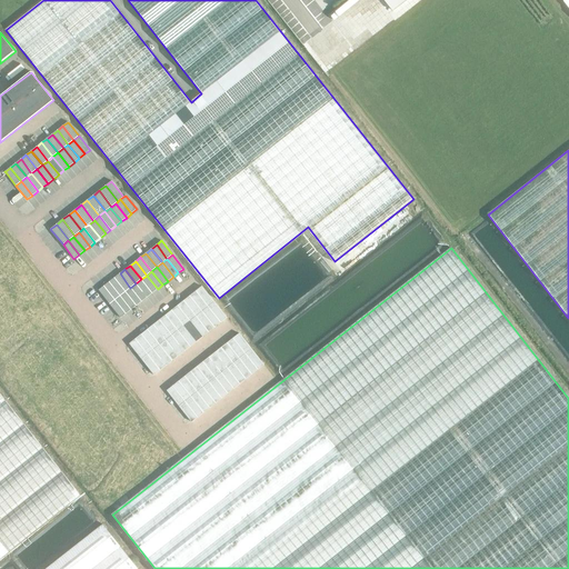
[(130,288),(120,273),(115,278),(126,291),(130,288)]
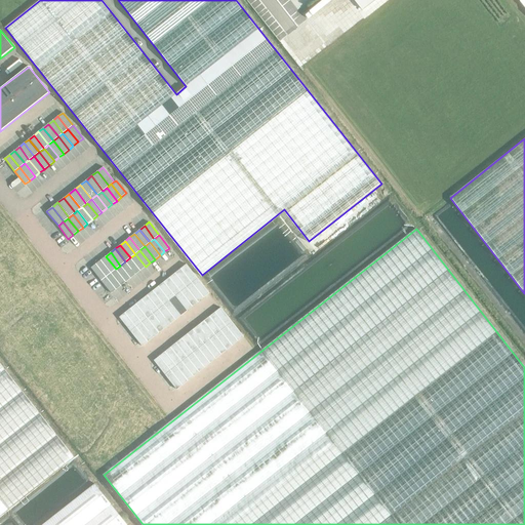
[(146,267),(135,254),(130,257),(140,271),(146,267)]
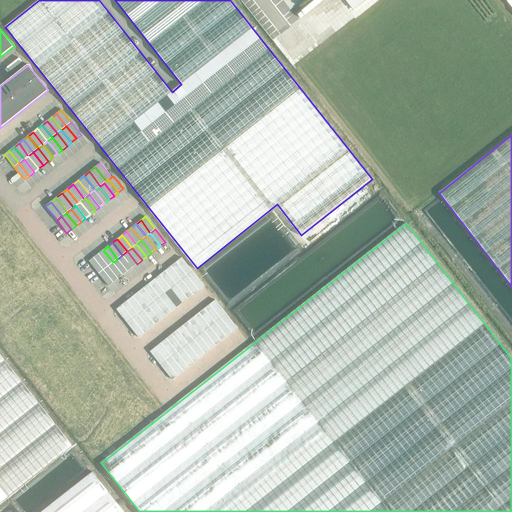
[(113,262),(103,250),(98,254),(108,266),(113,262)]
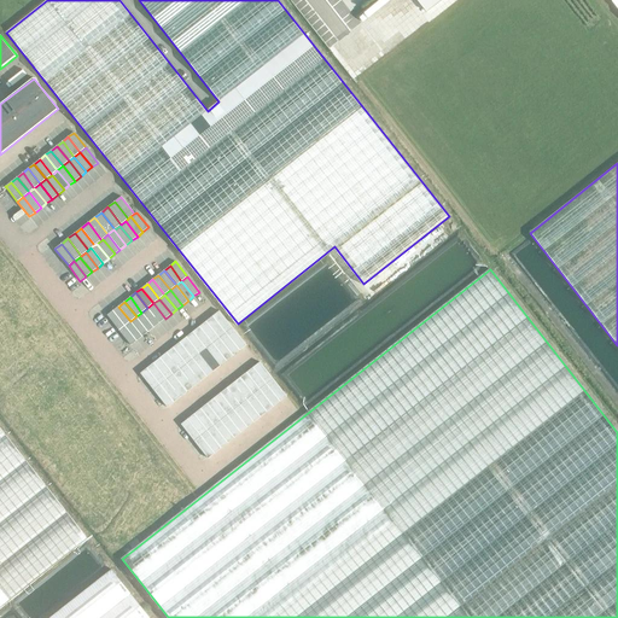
[(165,319),(153,303),(147,308),(159,324),(165,319)]
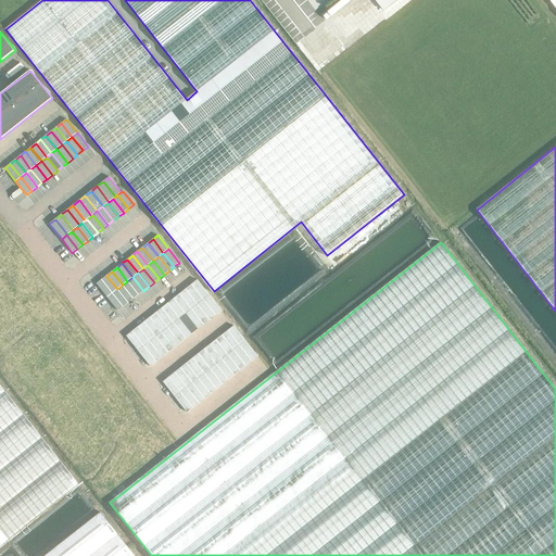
[(117,289),(106,276),(101,279),(112,293),(117,289)]
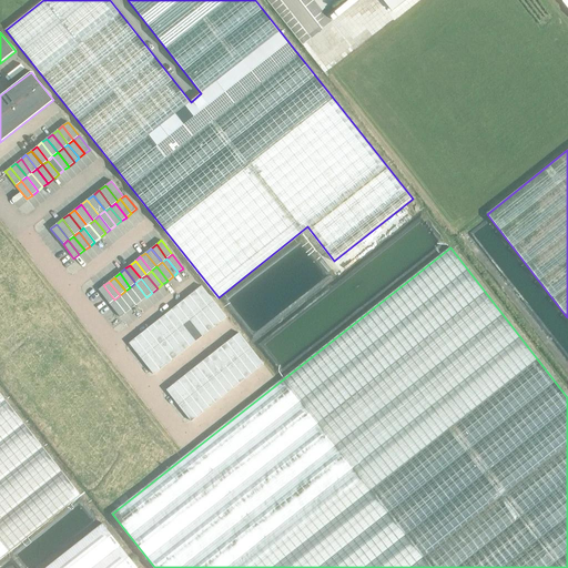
[(146,297),(135,283),(130,287),(141,301),(146,297)]
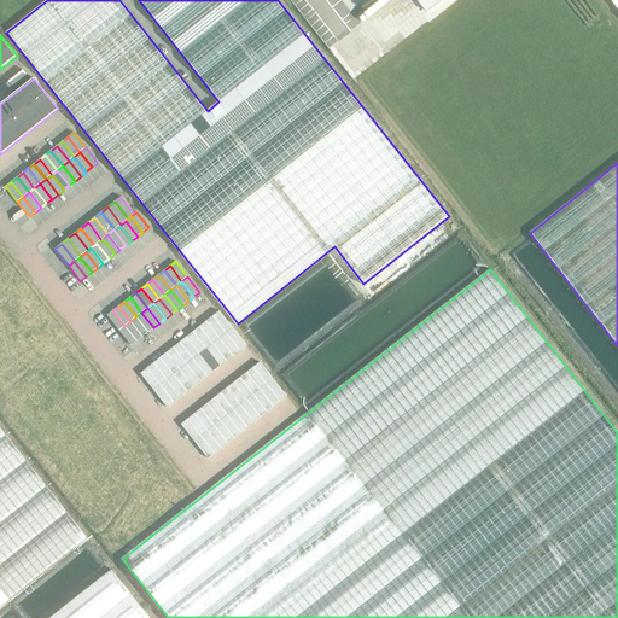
[(124,326),(112,310),(108,315),(120,331),(124,326)]
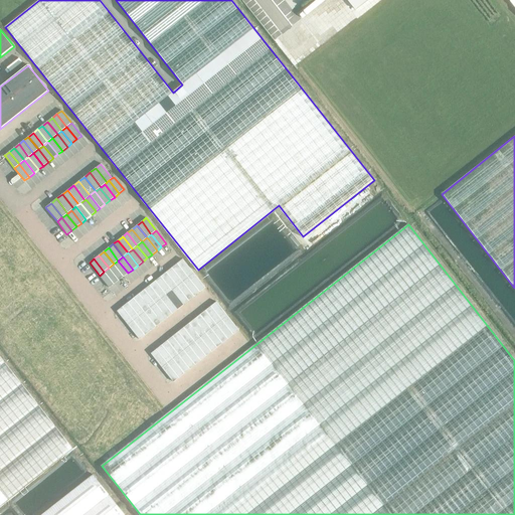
[(181,260),(176,265),(187,279),(193,274),(181,260)]
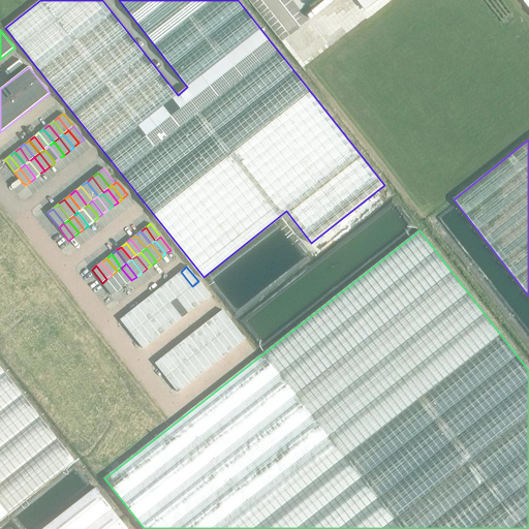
[(131,280),(121,268),(117,271),(127,284),(131,280)]
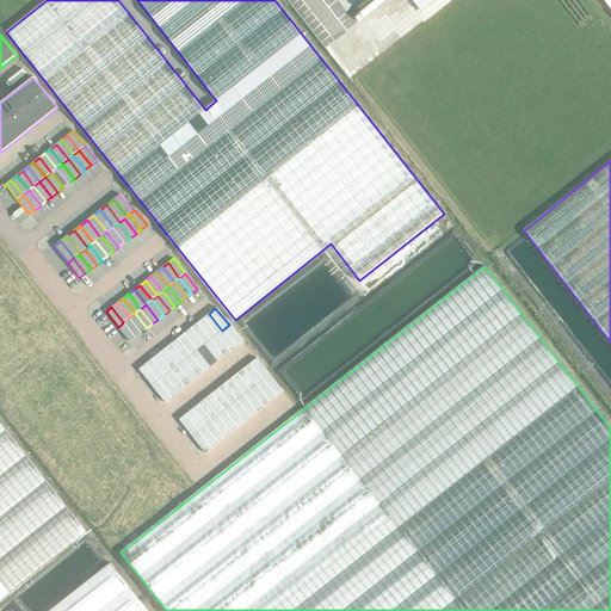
[(147,328),(135,313),(129,318),(141,333),(147,328)]
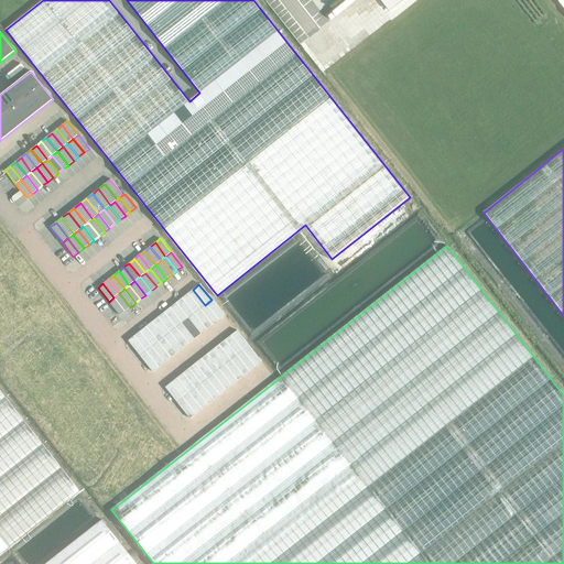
[(205,305),(193,290),(186,294),(199,310),(205,305)]
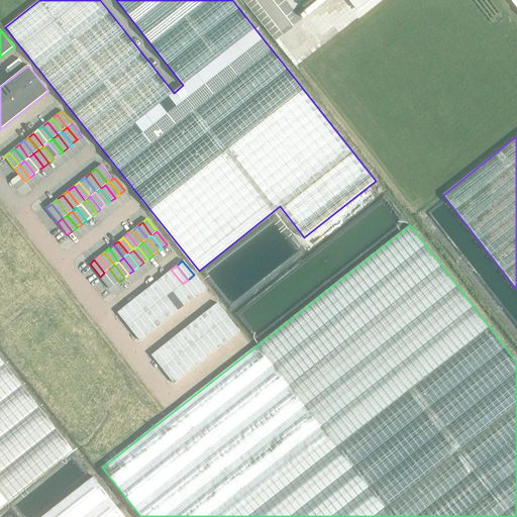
[(119,282),(109,269),(104,273),(114,285),(119,282)]
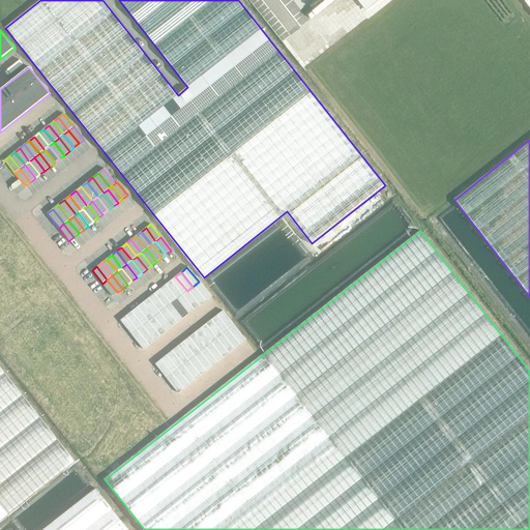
[(187,291),(175,276),(170,281),(181,295),(187,291)]
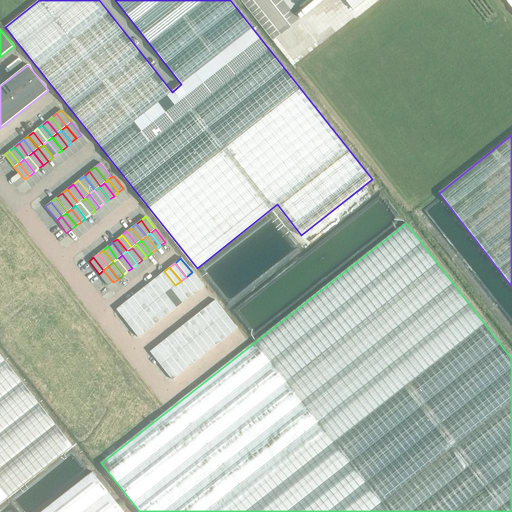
[(113,282),(103,270),(99,274),(109,286),(113,282)]
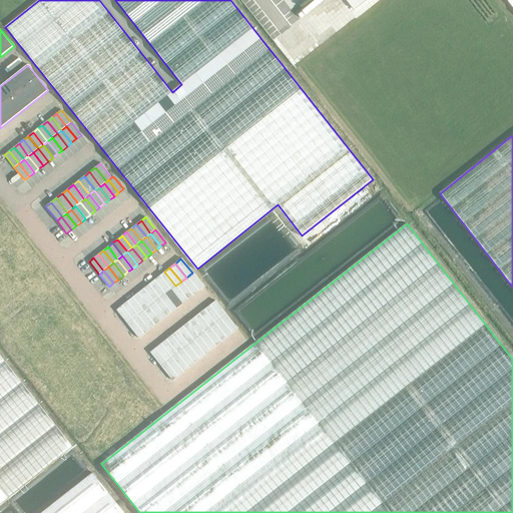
[(175,286),(164,272),(159,276),(170,291),(175,286)]
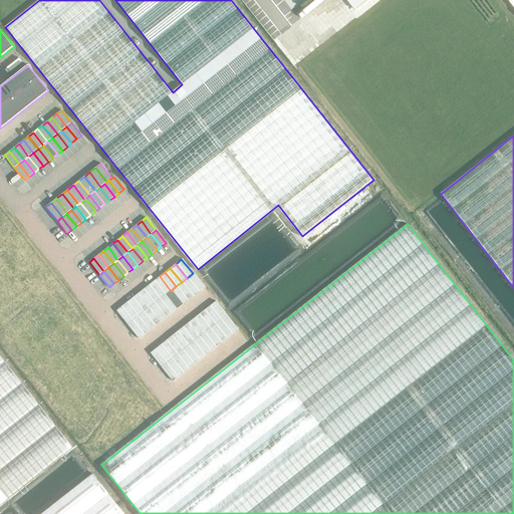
[(204,288),(193,273),(187,278),(198,292),(204,288)]
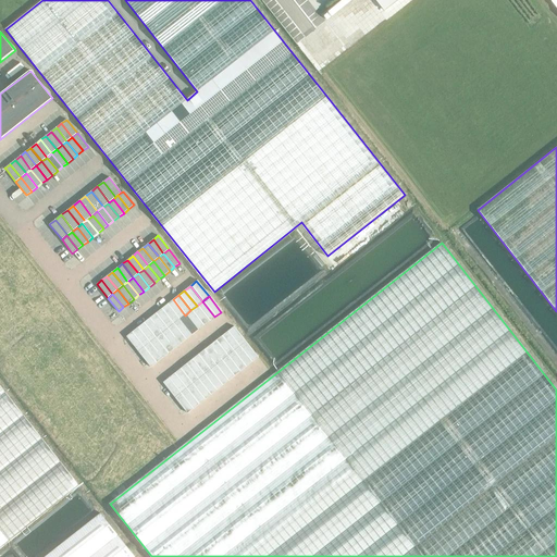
[(185,316),(173,299),(166,305),(178,320),(185,316)]
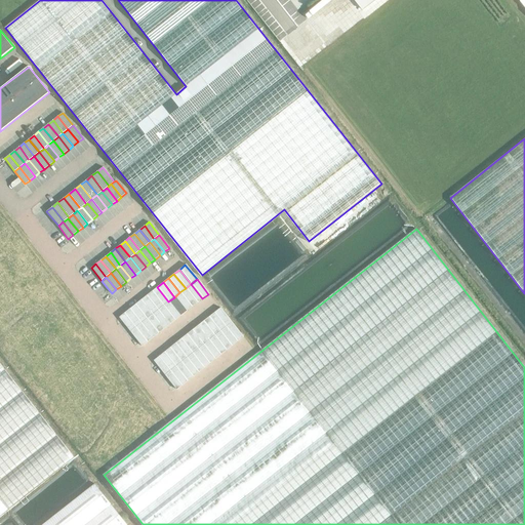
[(202,298),(191,284),(186,288),(197,303),(202,298)]
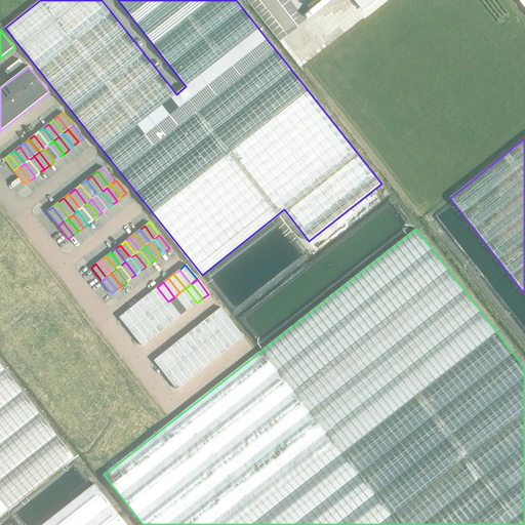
[(168,301),(157,287),(152,291),(163,306),(168,301)]
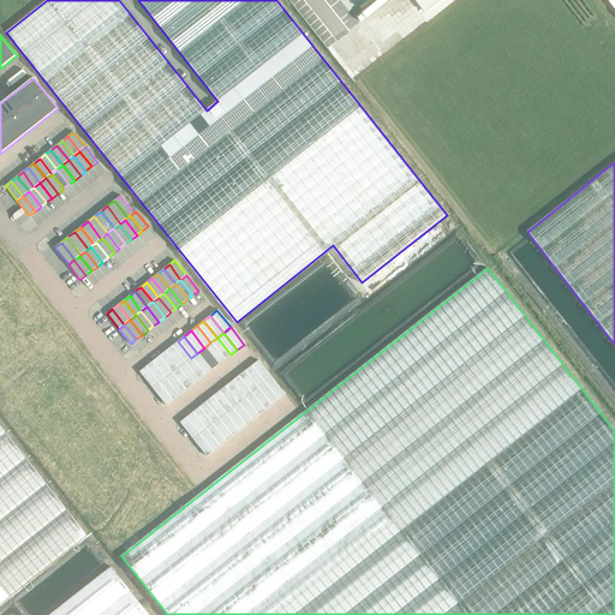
[(231,354),(218,338),(210,342),(224,360),(231,354)]
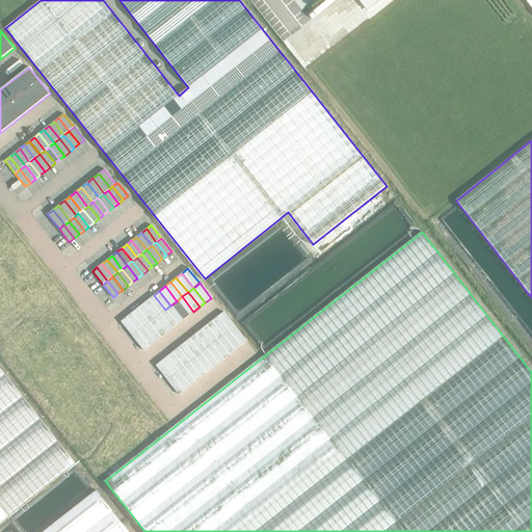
[(165,310),(154,295),(148,299),(159,315),(165,310)]
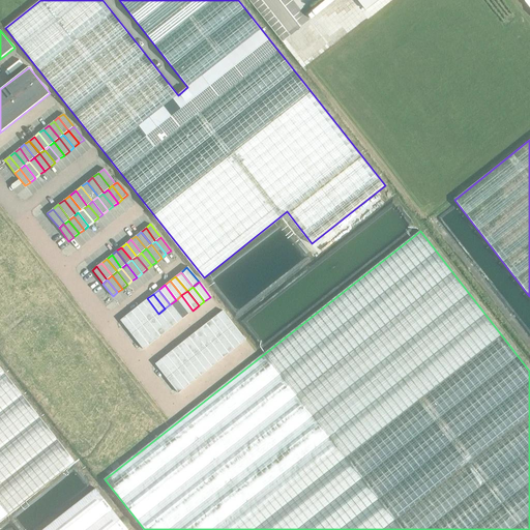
[(193,311),(181,295),(176,300),(187,315),(193,311)]
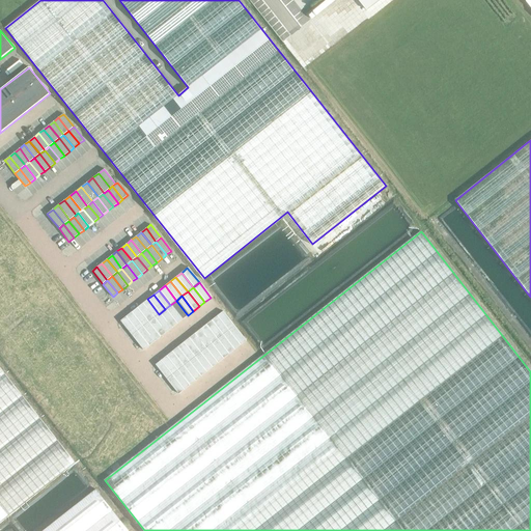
[(159,314),(147,299),(142,304),(154,318),(159,314)]
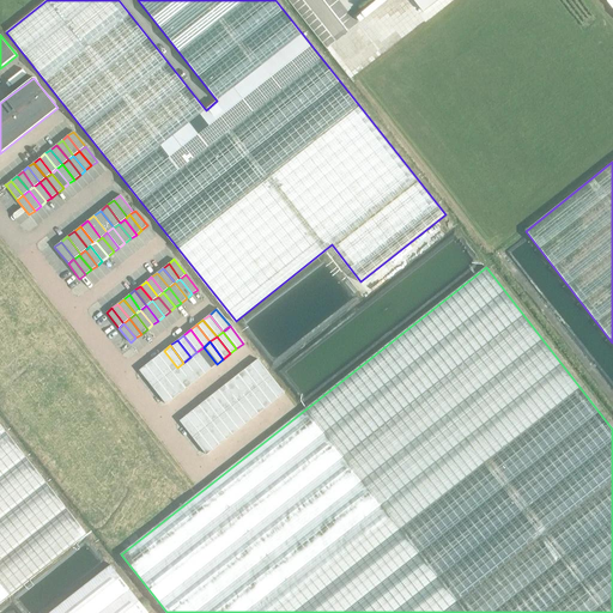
[(217,364),(204,347),(196,352),(210,369),(217,364)]
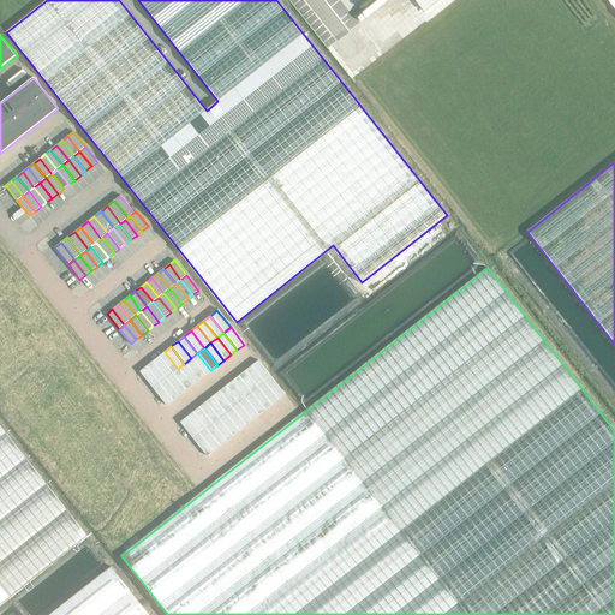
[(178,369),(165,352),(157,357),(171,374),(178,369)]
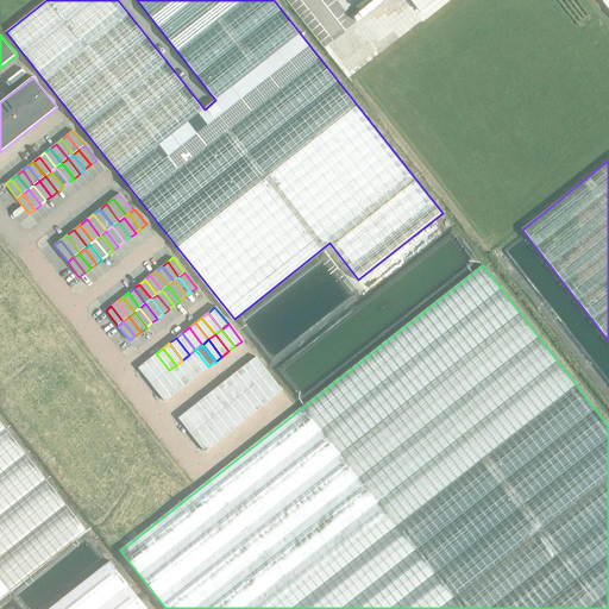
[(208,366),(195,350),(189,355),(202,371),(208,366)]
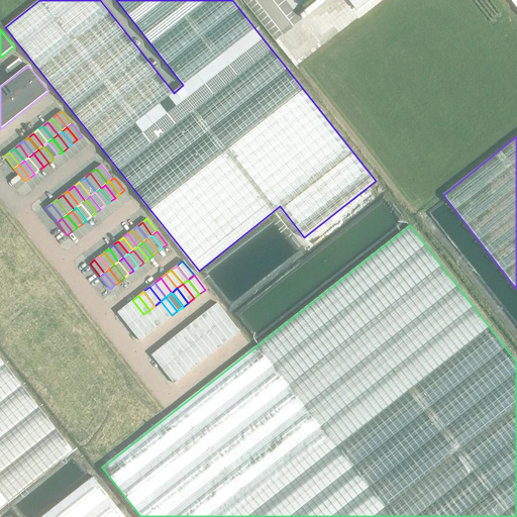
[(143,314),(132,300),(127,304),(138,319),(143,314)]
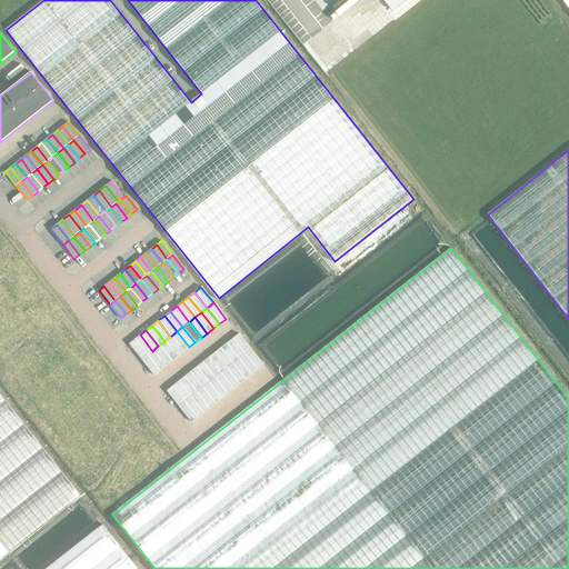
[(189,347),(177,331),(170,337),(182,352),(189,347)]
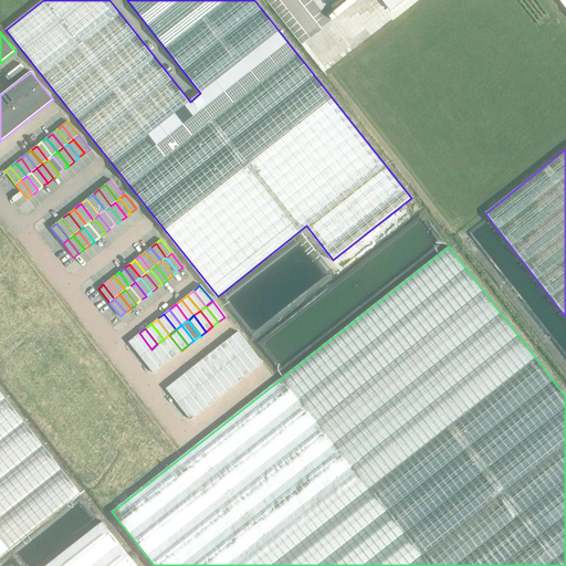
[(152,349),(139,333),(133,338),(145,354),(152,349)]
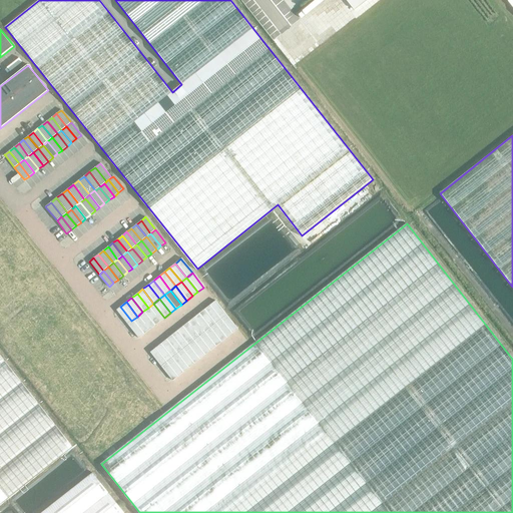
[(225,316),(214,302),(208,306),(219,320),(225,316)]
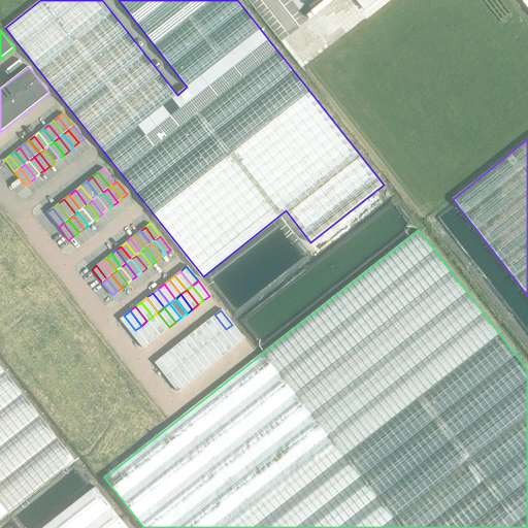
[(169,327),(158,312),(153,317),(164,331),(169,327)]
